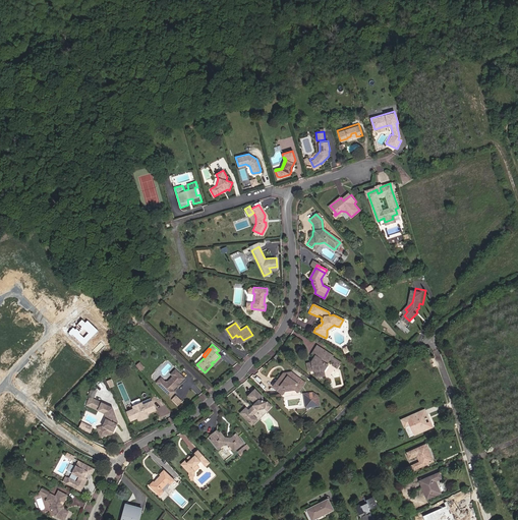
[(318,354),(312,350),(309,355),(314,358),(312,362),(313,363),(311,365),(310,364),(306,366),(307,372),(312,372),(313,374),(314,379),(320,377),(319,372),(322,367),(323,368),(328,361),(331,357),(331,356),(321,349),(318,354)]
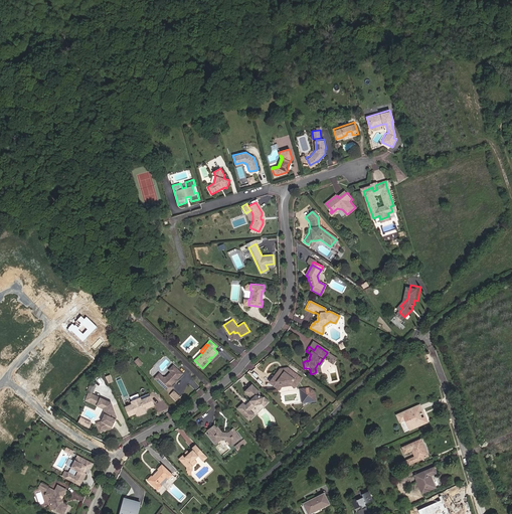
[(334,357),(327,353),(324,357),(328,360),(326,362),(330,364),(334,357)]
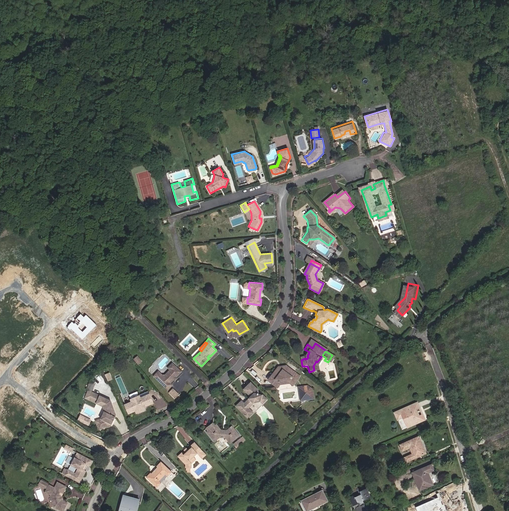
[(168,388),(172,385),(171,382),(171,381),(174,378),(176,376),(181,370),(177,366),(174,368),(170,368),(165,373),(162,373),(160,371),(157,371),(154,374),(168,388)]
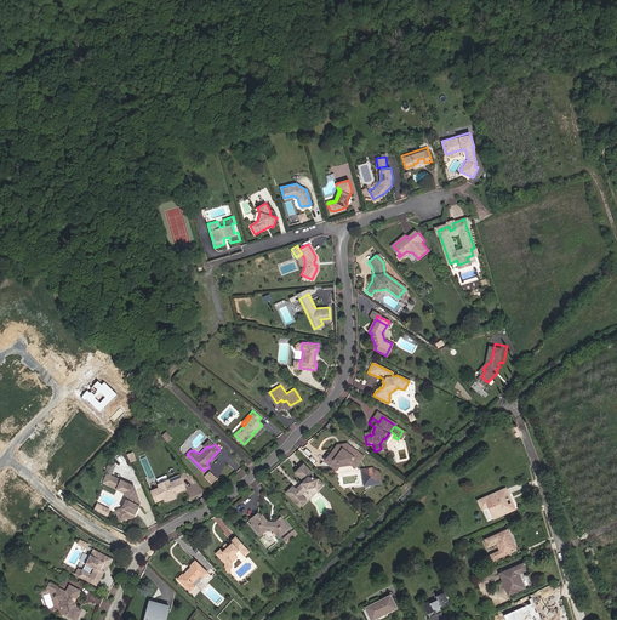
[(337,454),(332,450),(324,461),(333,470),(338,465),(348,462),(353,467),(361,456),(347,444),(342,450),(340,450),(337,454)]
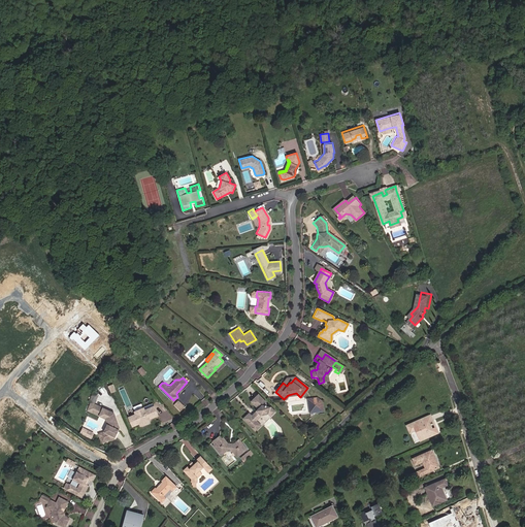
[(260,396),(252,403),(257,409),(253,414),(255,416),(251,420),(249,418),(247,416),(242,421),(252,430),(257,425),(256,424),(264,417),(262,415),(266,413),(268,415),(270,417),(274,413),(271,408),(267,407),(267,404),(260,396)]
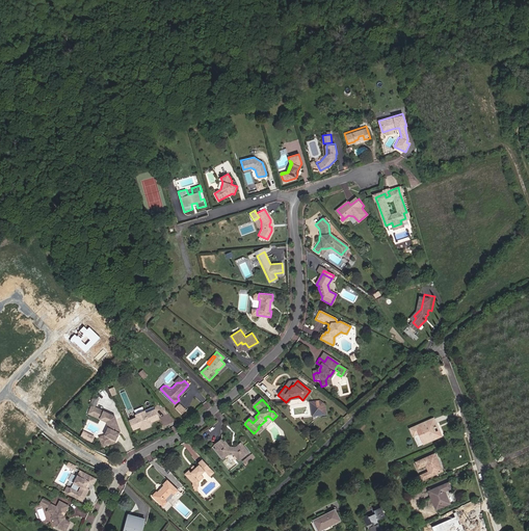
[(178,401),(175,404),(183,413),(186,409),(178,401)]
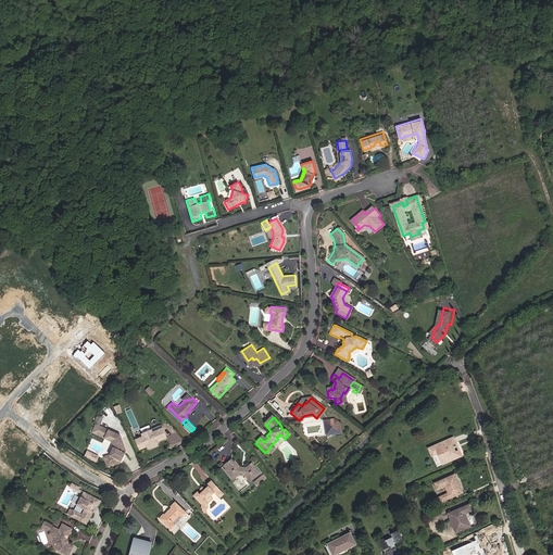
[(323,423),(326,437),(332,436),(329,420),(323,423)]
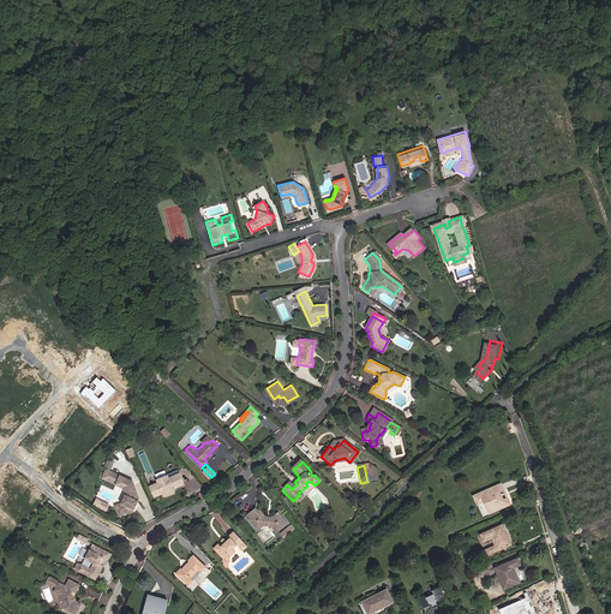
[(367,465),(364,465),(367,482),(377,480),(375,471),(370,472),(367,465)]
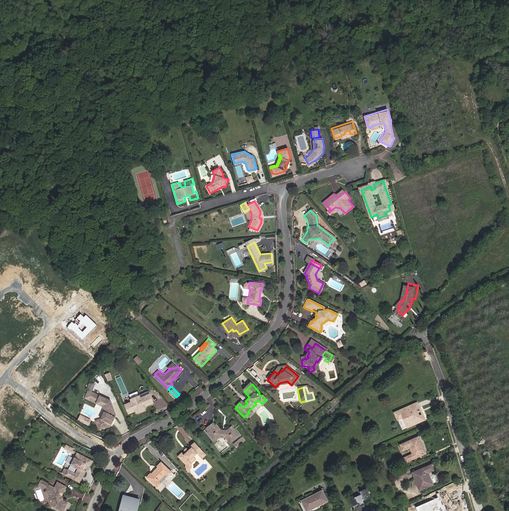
[(131,401),(125,403),(129,411),(135,409),(135,410),(143,407),(142,406),(151,401),(148,394),(139,397),(138,396),(130,400),(131,401)]
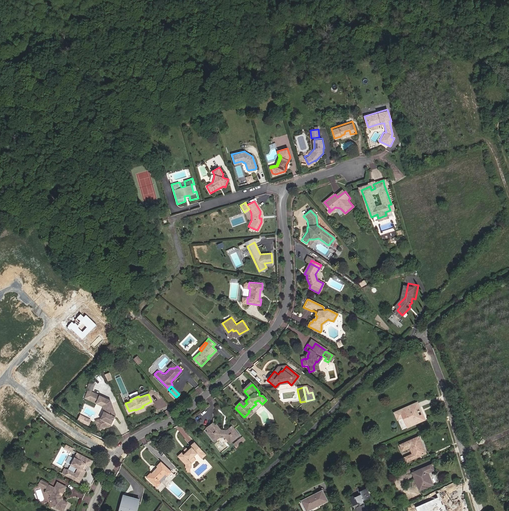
[(106,404),(104,405),(105,409),(106,412),(104,418),(100,419),(98,420),(100,428),(110,425),(111,423),(112,424),(116,415),(114,415),(116,413),(113,403),(106,404)]
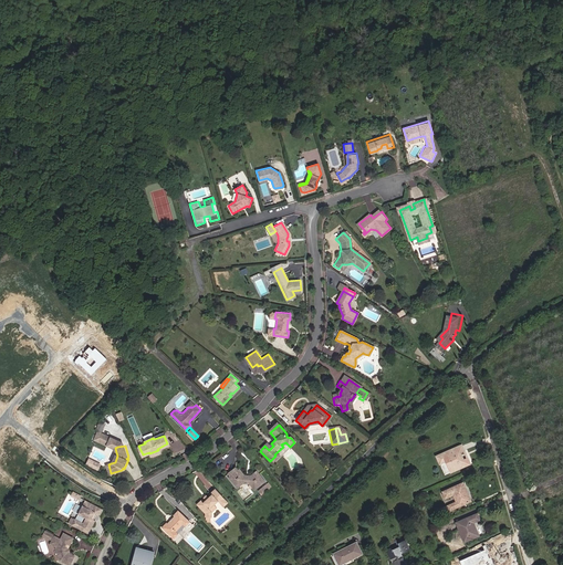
[(464,452),(460,446),(435,457),(438,466),(446,461),(450,473),(469,464),(466,459),(464,460),(460,453),(464,452)]
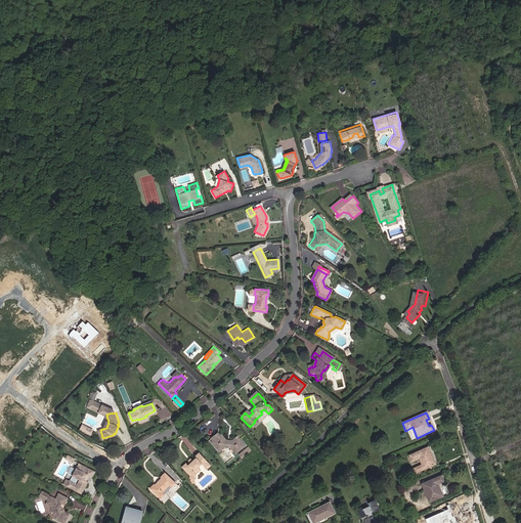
[(216,436),(210,442),(214,445),(213,446),(219,452),(221,452),(225,447),(232,448),(235,450),(239,450),(243,446),(244,445),(235,438),(232,438),(230,440),(229,442),(225,443),(223,440),(221,438),(218,438),(216,436)]
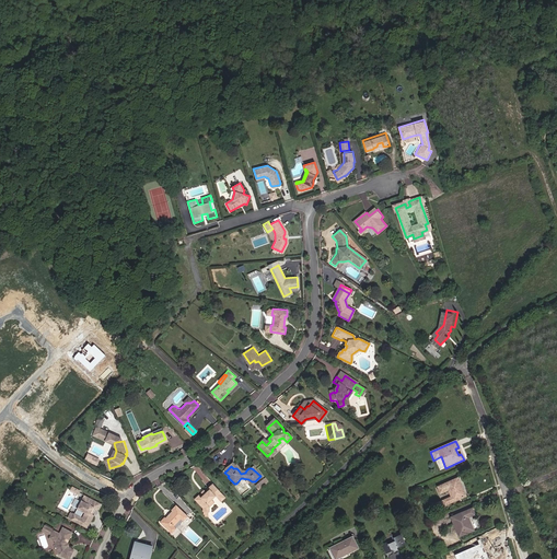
[(260,485),(265,489),(273,479),(268,475),(260,485)]
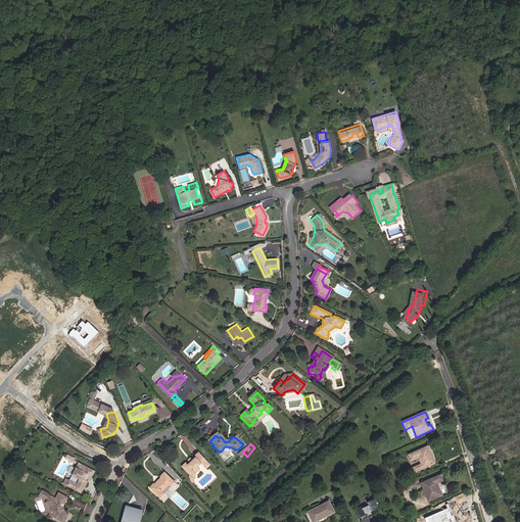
[(430,445),(411,454),(414,461),(421,458),(423,464),(414,468),(411,469),(413,474),(437,463),(430,445)]
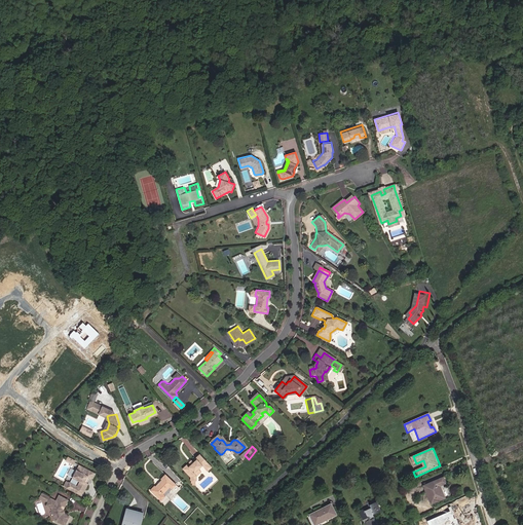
[(203,466),(206,469),(211,465),(200,453),(198,454),(195,457),(196,459),(194,461),(193,463),(190,465),(188,464),(184,467),(191,476),(191,480),(191,481),(192,481),(192,484),(193,484),(193,486),(196,486),(196,481),(197,481),(197,477),(201,474),(202,473),(199,470),(203,466)]
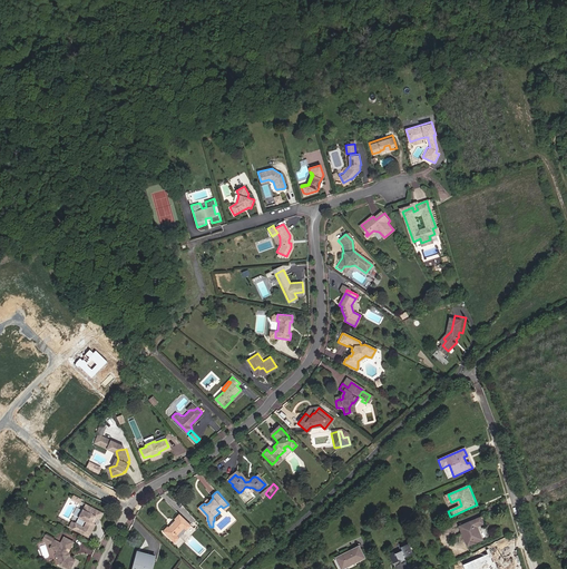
[(104,511),(87,502),(79,517),(87,521),(84,526),(75,521),(71,528),(88,537),(96,523),(93,522),(95,517),(99,519),(104,511)]
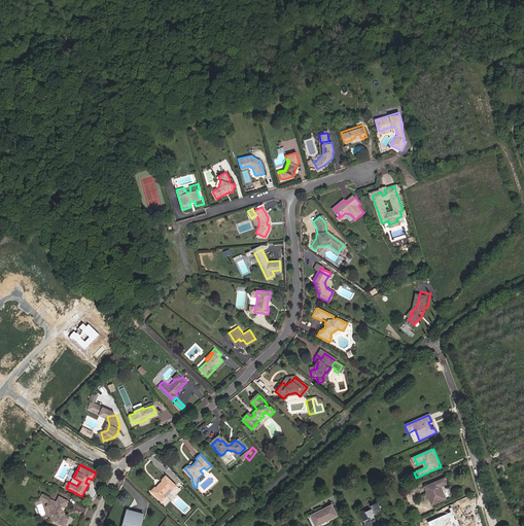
[(151,492),(163,502),(168,497),(166,495),(171,489),(173,490),(177,486),(165,476),(162,480),(163,481),(156,489),(155,488),(151,492)]
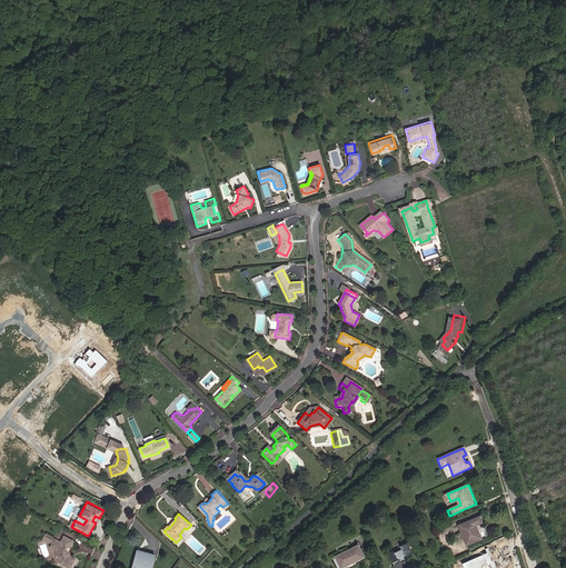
[(485,521),(483,516),(460,525),(469,544),(484,537),(478,525),(485,521)]
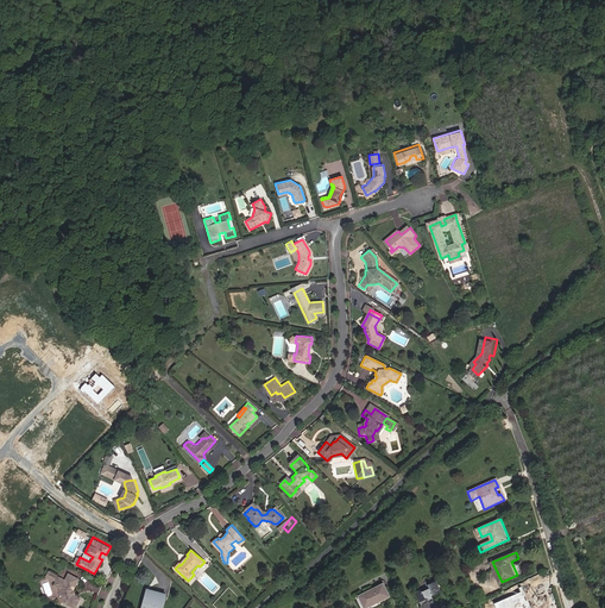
[(57,577),(54,584),(61,588),(60,590),(62,601),(74,607),(80,599),(71,594),(70,590),(76,581),(67,576),(64,581),(57,577)]
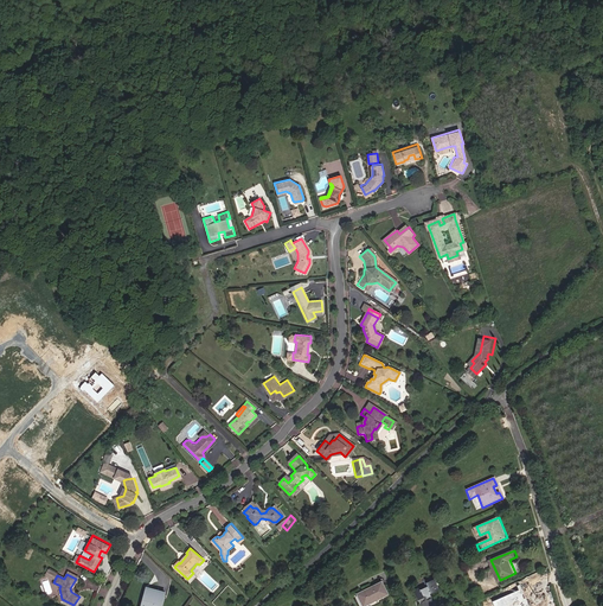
[(421,605),(442,605),(444,605),(440,595),(436,597),(435,593),(443,588),(438,578),(430,582),(428,579),(415,585),(423,603),(421,603),(421,605)]
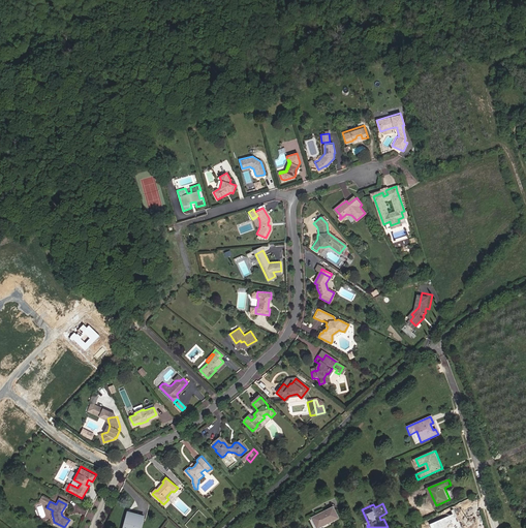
[(319,527),(339,518),(335,508),(314,519),(319,527)]
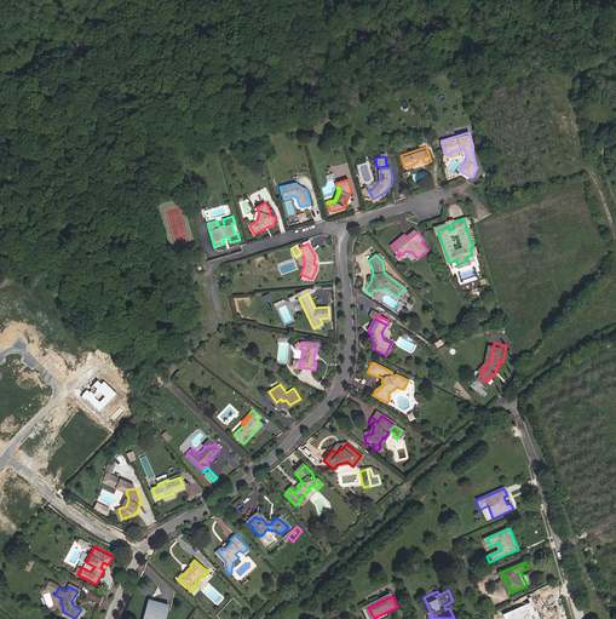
[(148,617),(148,618),(168,618),(172,611),(170,611),(171,607),(161,605),(160,608),(160,611),(150,608),(148,617)]
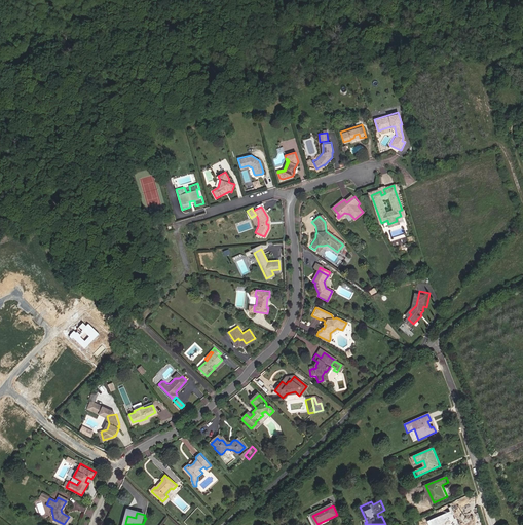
[(448,524),(451,524),(447,514),(424,523),(424,524),(448,524)]
